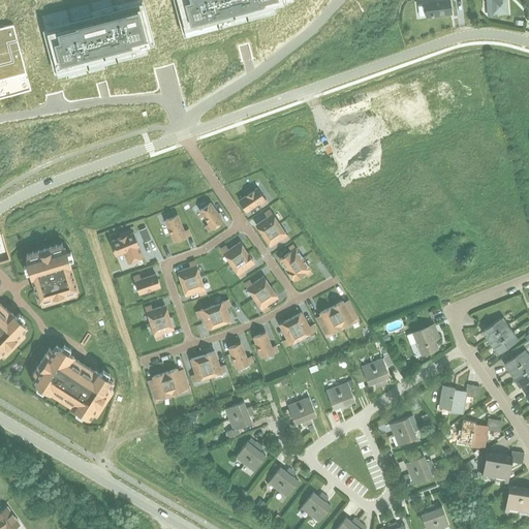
[(272,0),(105,0),(8,26),(20,65),(49,58),(54,80),(86,71),(89,86),(147,70),(144,59),(158,55),(161,67),(228,48),(227,44),(238,41),(238,39),(244,37),(240,19),(251,13),(250,11),(274,5),(272,0)]
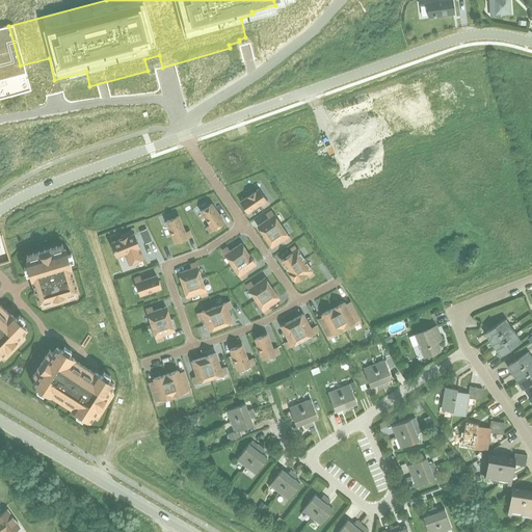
[(439,0),(426,0),(427,4),(428,16),(452,12),(450,0),(444,0),(439,1),(439,0)]
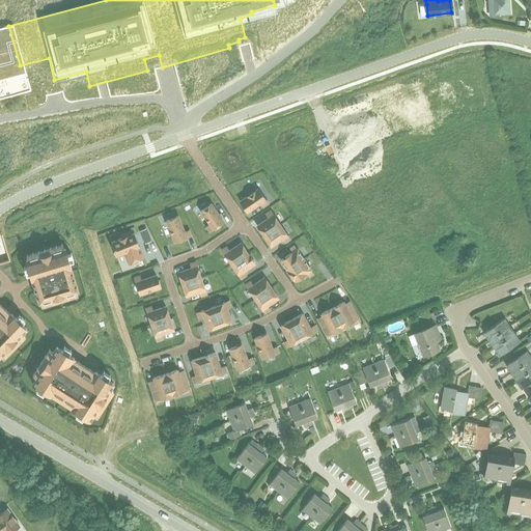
[(487,0),(490,16),(497,16),(497,14),(509,12),(507,0),(487,0)]
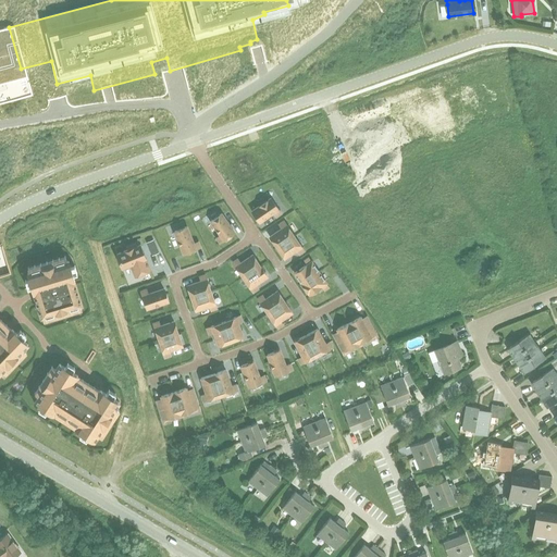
[(0,102),(32,95),(27,76),(21,53),(19,42),(13,25),(0,28),(0,102)]
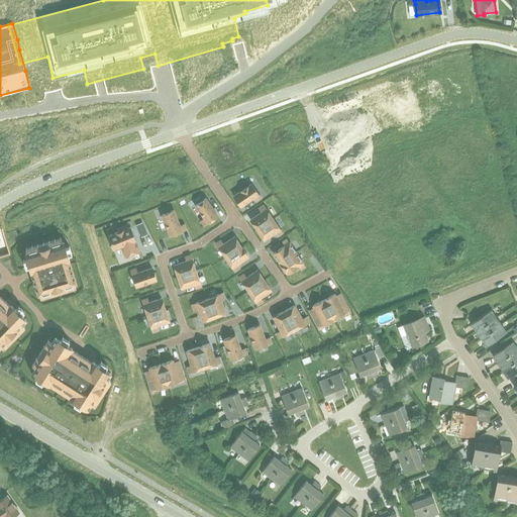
[(206,140),(193,146),(198,157),(210,151),(206,140)]
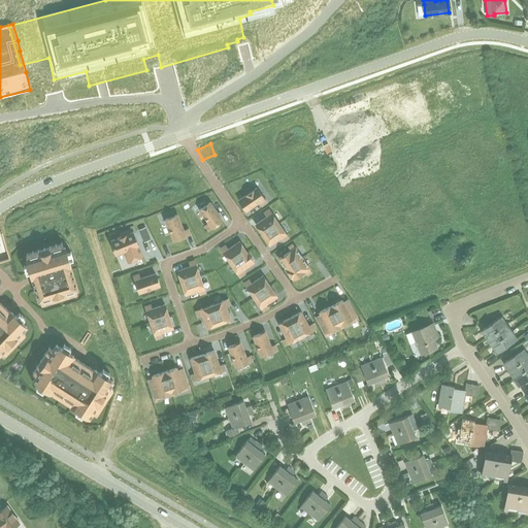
[(210,159),(205,162),(211,173),(217,170),(210,159)]
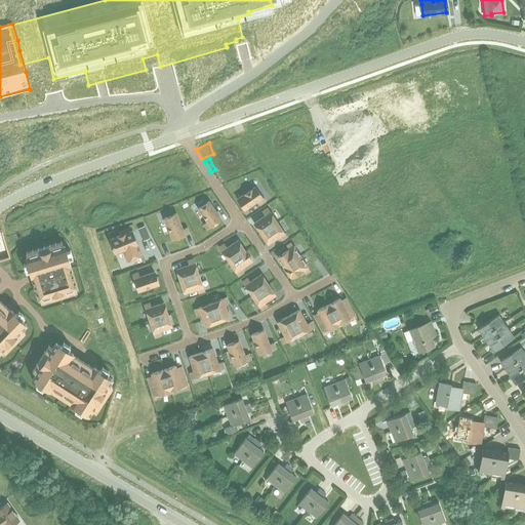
[(254,187),(237,199),(244,209),(257,200),(260,204),(265,201),(254,187)]
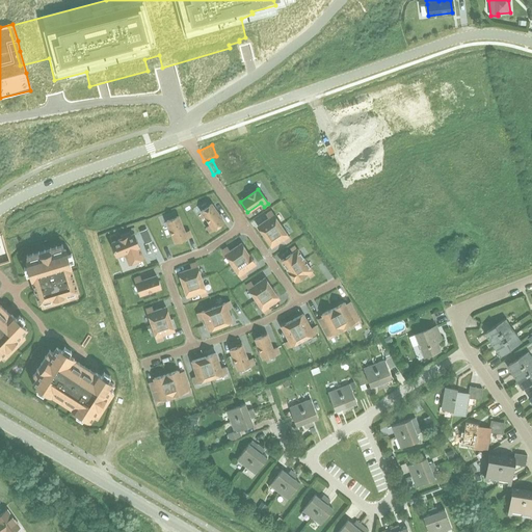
[(211,204),(201,211),(210,224),(206,228),(209,232),(223,221),(211,204)]
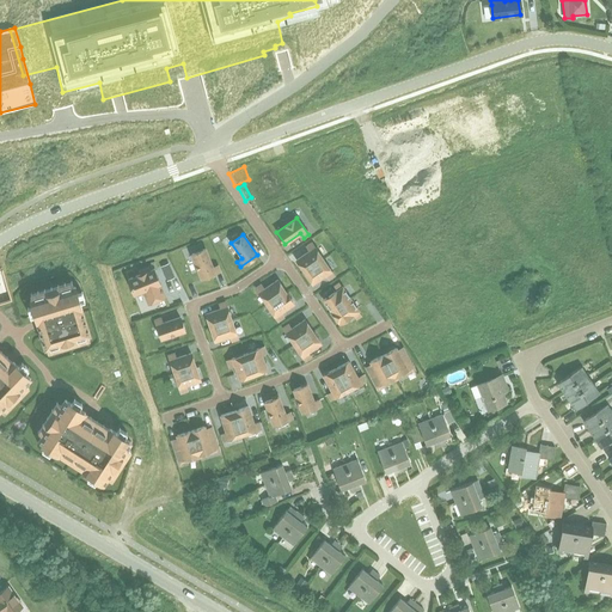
[(310,251),(295,259),(304,271),(323,259),(311,242),(306,246),(310,251)]
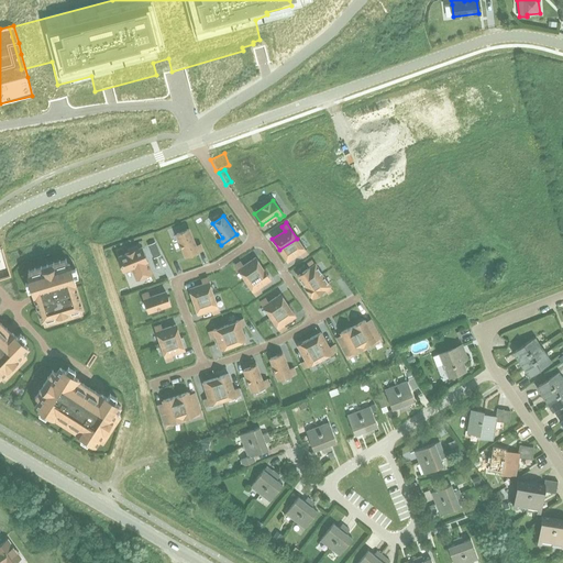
[(188,229),(176,234),(185,256),(202,250),(200,244),(195,246),(188,229)]
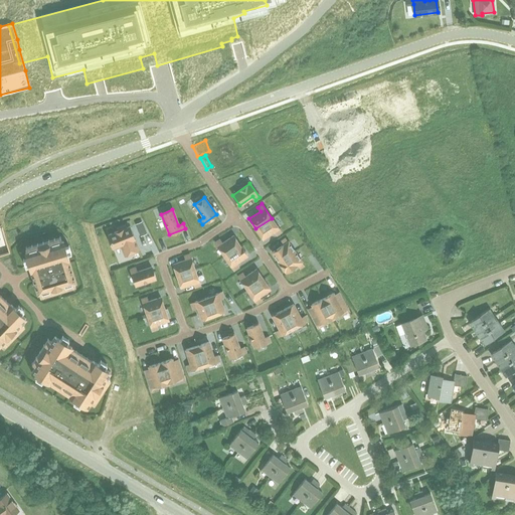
[(22,224),(33,220),(32,215),(21,219),(22,224)]
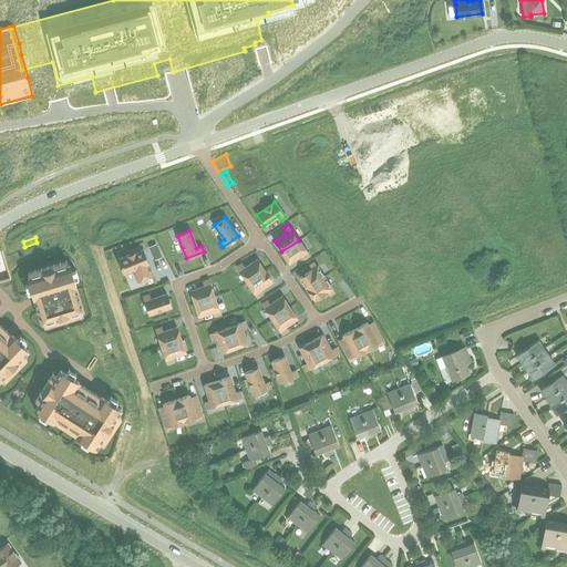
[(299,240),(281,251),(289,263),(301,255),(305,259),(309,256),(299,240)]
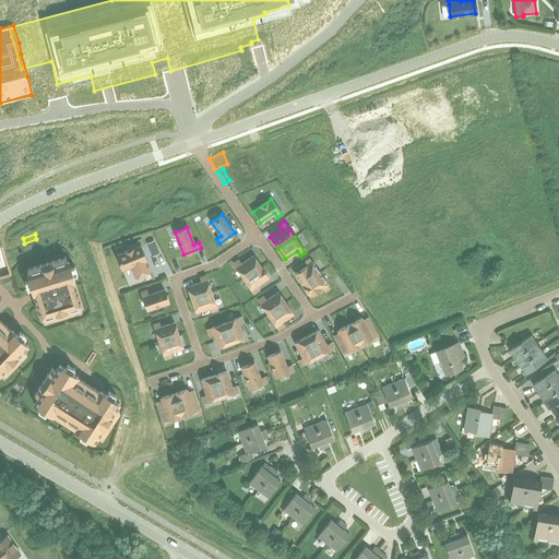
[(153,241),(147,244),(152,256),(158,253),(153,241)]
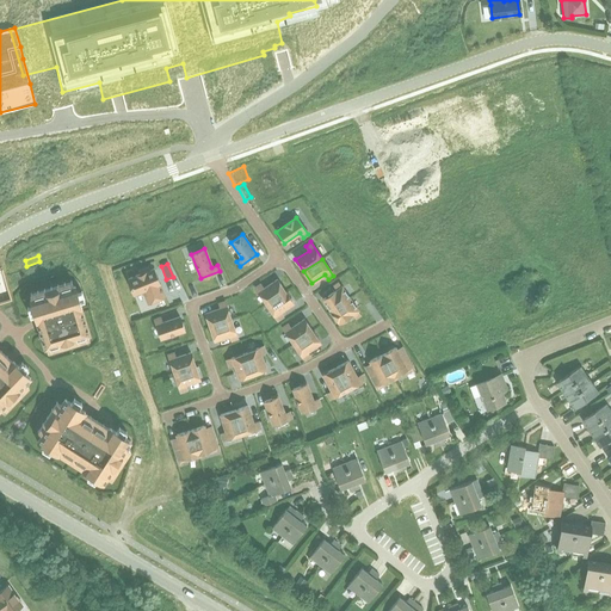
[(140,273),(128,278),(134,292),(142,289),(147,302),(164,295),(153,269),(149,270),(148,265),(139,270),(140,273)]
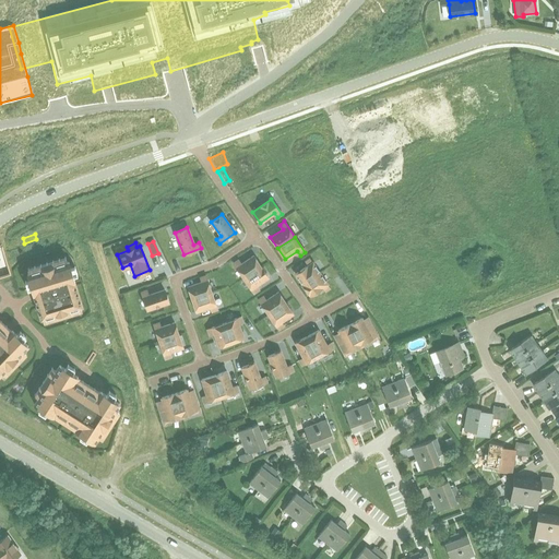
[(237,260),(233,263),(244,278),(260,266),(253,256),(240,264),(237,260)]
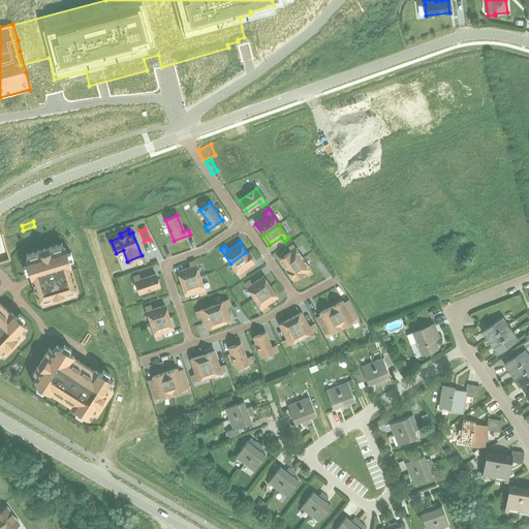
[(290,251),(279,259),(286,269),(302,258),(292,244),(288,247),(290,251)]
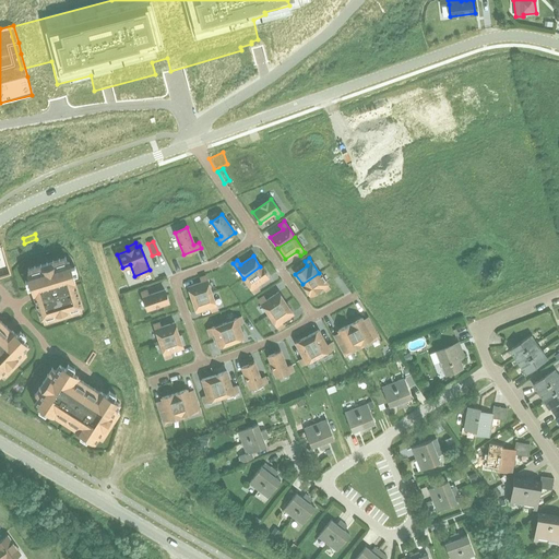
[(0,376),(2,378),(92,433),(110,404),(71,379),(93,342),(83,335),(61,263),(0,280),(0,376)]
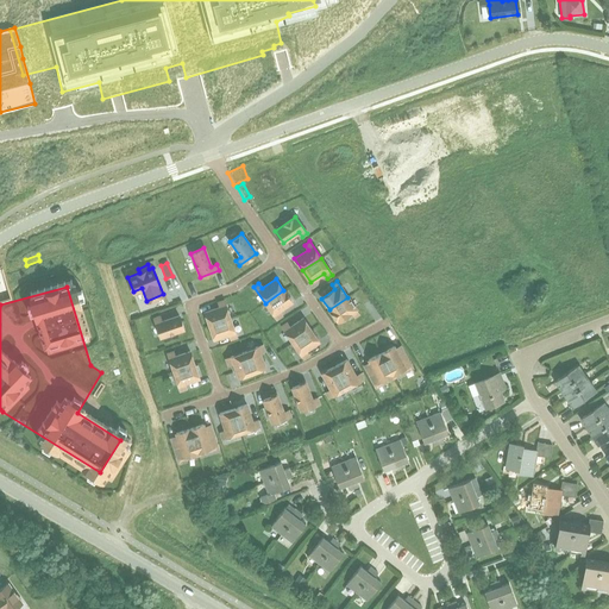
[(283,290),(265,303),(276,320),(282,316),(278,312),(292,302),(283,290)]
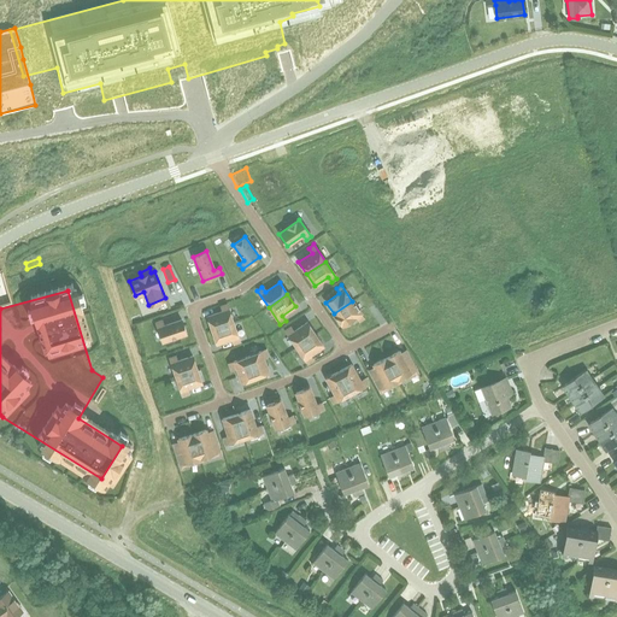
[(352,301),(334,313),(341,327),(356,317),(359,322),(364,318),(352,301)]
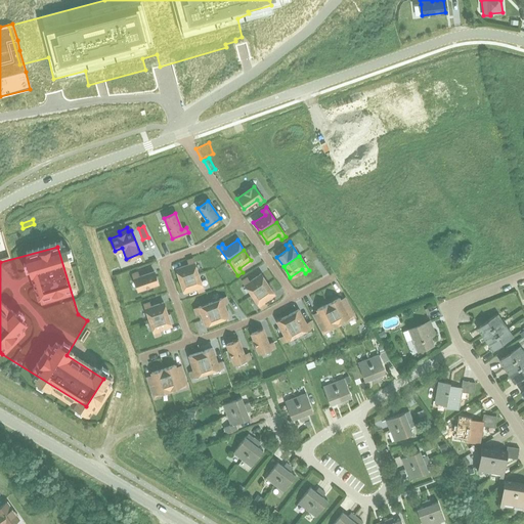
[(188,264),(175,269),(179,280),(198,274),(192,258),(187,259),(188,264)]
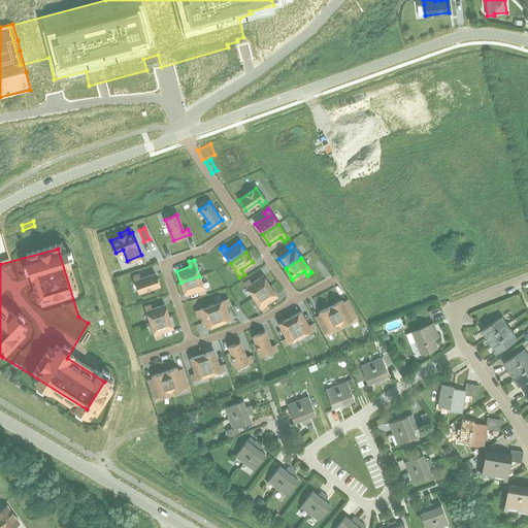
[(138,274),(133,275),(138,293),(159,286),(155,273),(139,278),(138,274)]
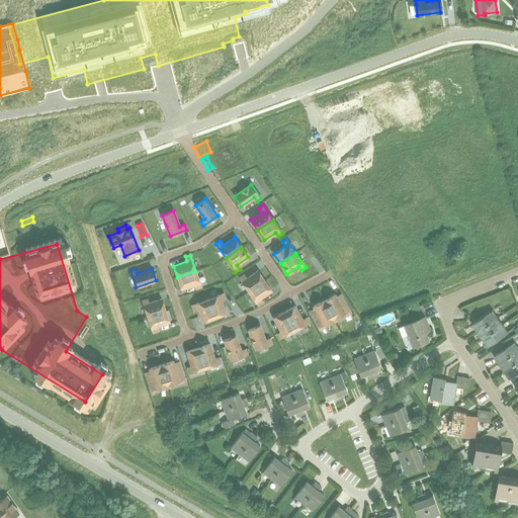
[(243,274),(239,277),(248,291),(264,280),(257,270),(246,278),(243,274)]
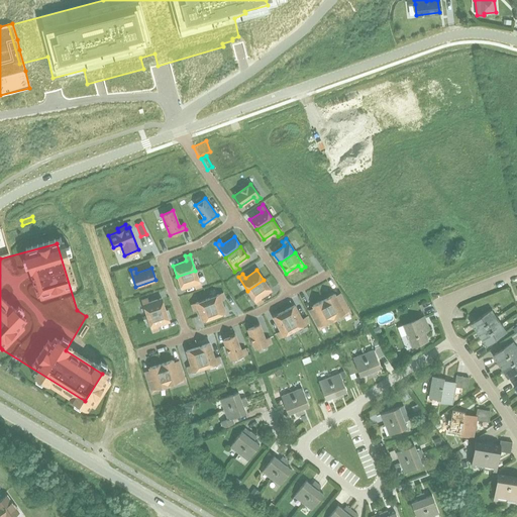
[(195,271),(177,277),(181,288),(194,284),(196,289),(201,287),(195,271)]
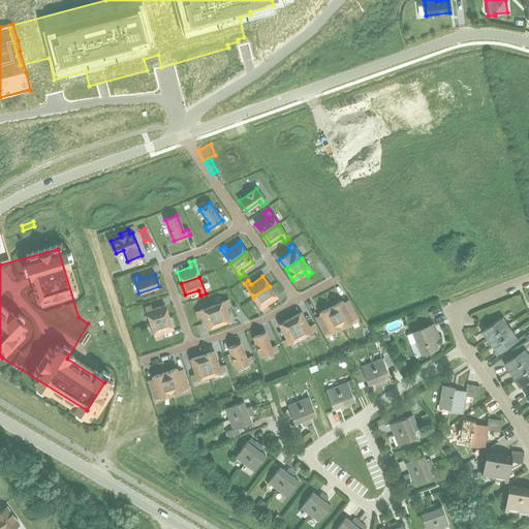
[(270,286),(253,298),(263,312),(268,309),(266,305),(277,297),(270,286)]
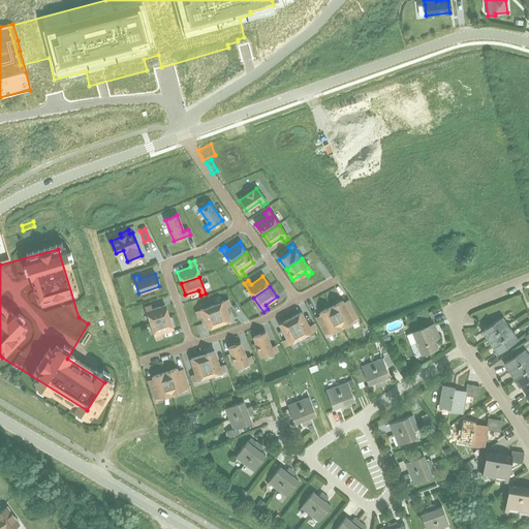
[(228,300),(212,306),(218,323),(230,319),(225,306),(229,304),(228,300)]
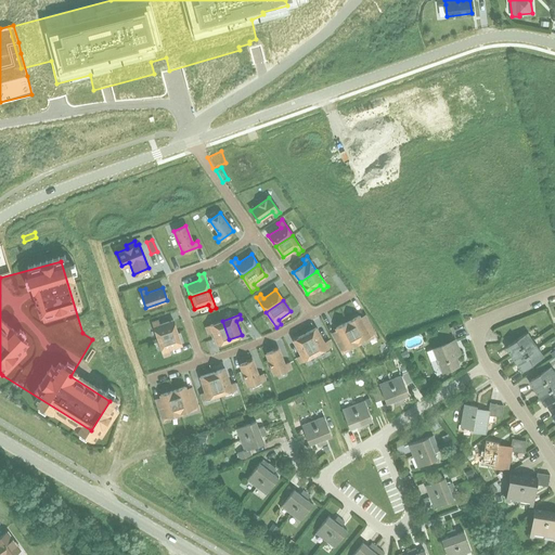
[(358,315),(347,322),(358,341),(375,333),(366,318),(361,321),(358,315)]
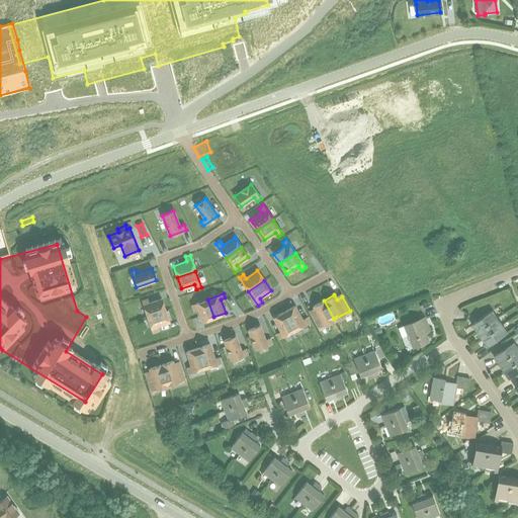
[(147,298),(142,300),(147,317),(165,311),(161,298),(148,304),(147,298)]
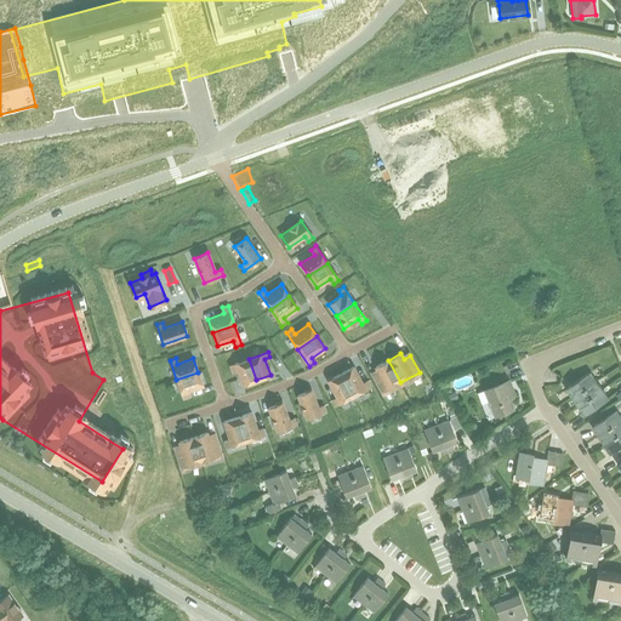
[(249,359),(229,366),(232,372),(237,370),(243,386),(256,380),(249,359)]
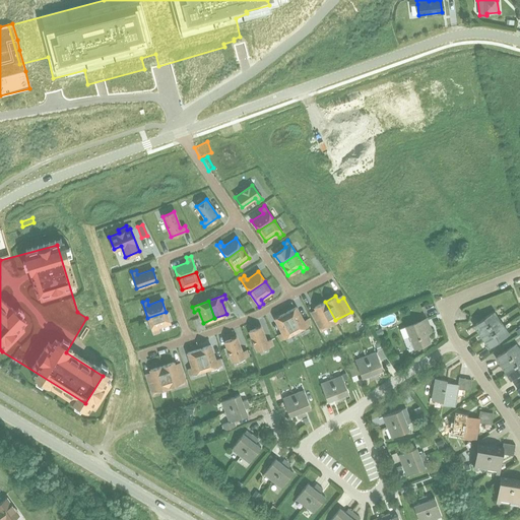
[(317,313),(312,315),(319,329),(335,320),(325,302),(314,307),(317,313)]
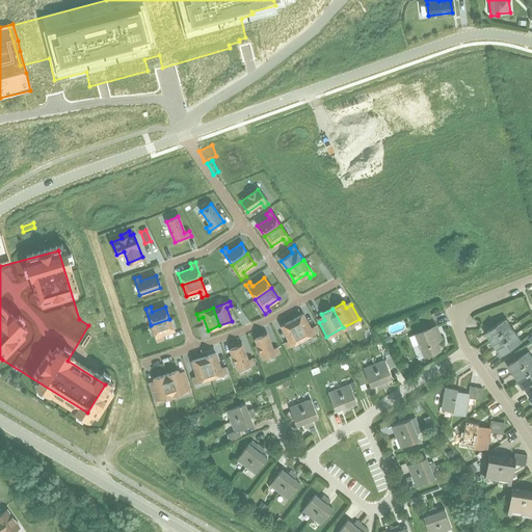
[(302,314),(291,320),(301,339),(317,330),(315,326),(310,328),(302,314)]
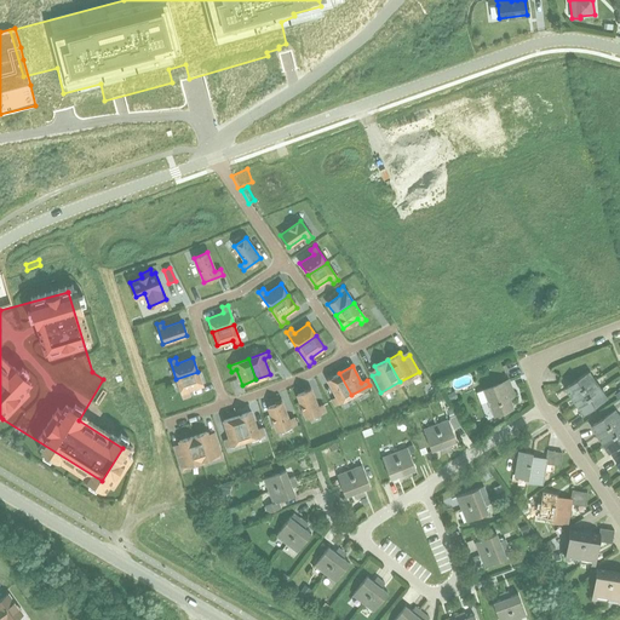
[(197,372),(176,379),(183,399),(189,396),(187,390),(202,385),(197,372)]
